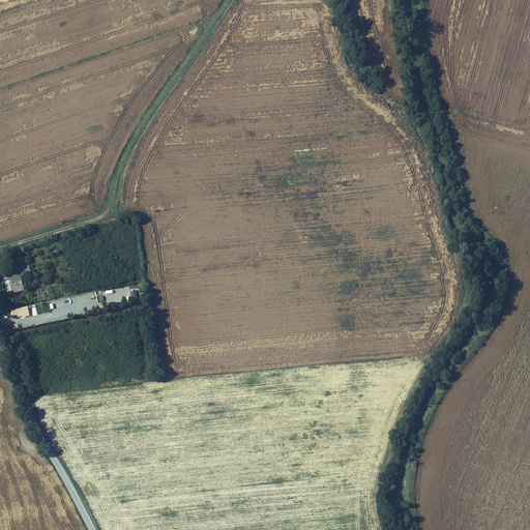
[(1,272),(3,281),(9,280),(10,284),(9,284),(11,294),(24,291),(20,276),(30,273),(28,265),(1,272)]
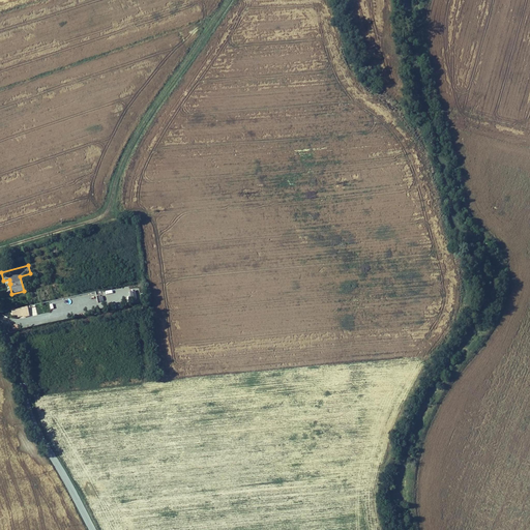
[(93,302),(88,302),(88,304),(96,304),(96,292),(93,292),(93,302)]
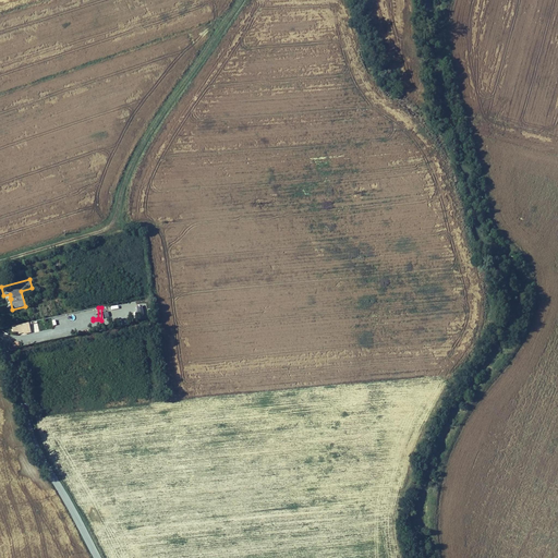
[(92,318),(99,317),(98,308),(91,310),(92,318)]
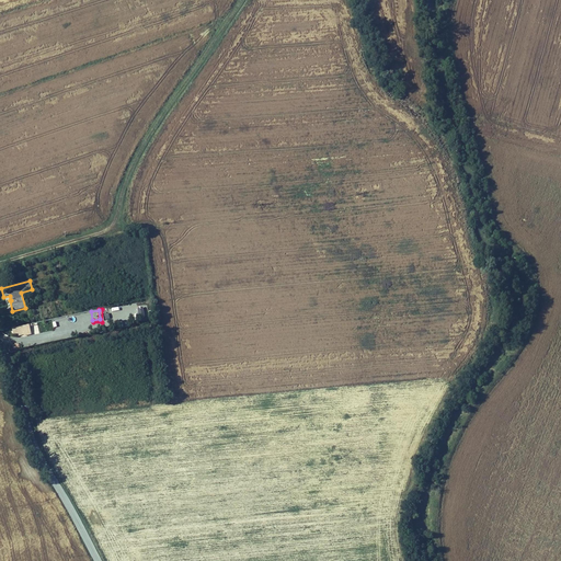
[(60,318),(63,327),(72,324),(70,316),(60,318)]
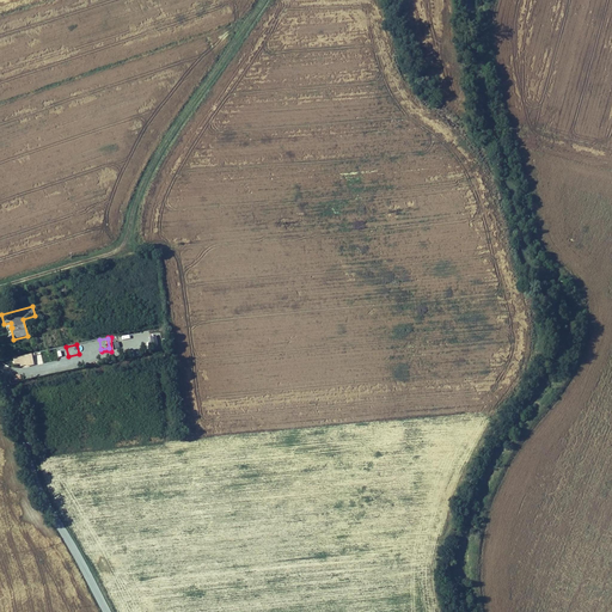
[(34,365),(31,354),(12,357),(13,365),(18,365),(18,367),(29,365),(29,366),(34,365)]
